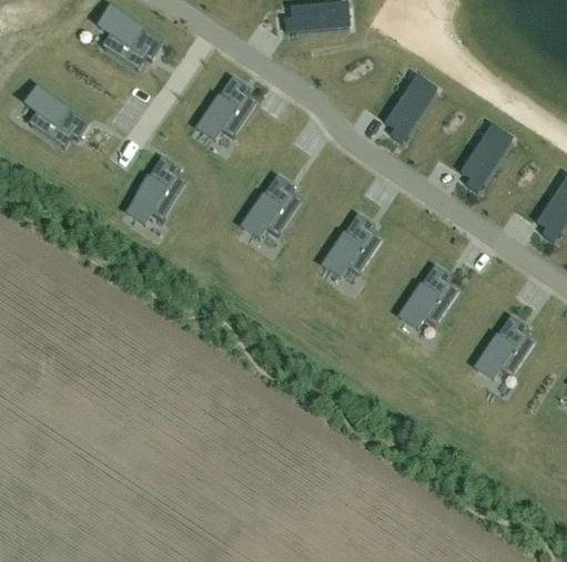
[(291,17),(284,17),(285,30),(348,26),(346,4),(322,7),(322,3),(290,6),(291,17)]
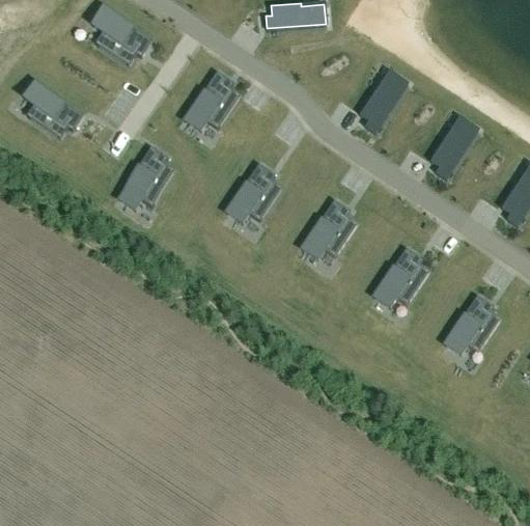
[(103,4),(91,21),(102,27),(94,37),(129,61),(135,50),(141,54),(151,37),(103,4)]
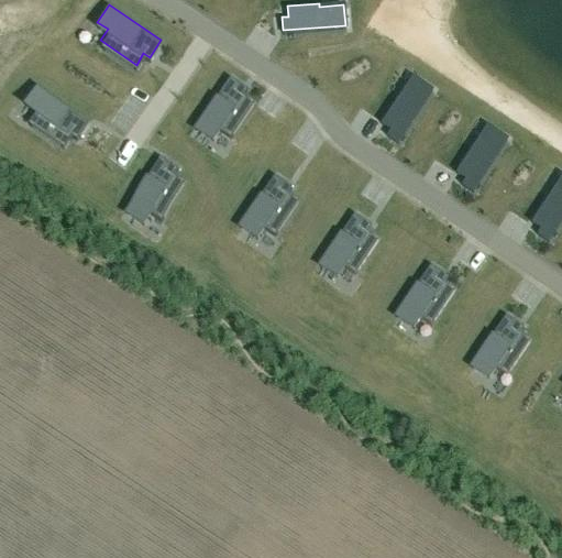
[(230,75),(195,127),(211,138),(219,128),(230,135),(254,99),(243,91),(246,86),(230,75)]
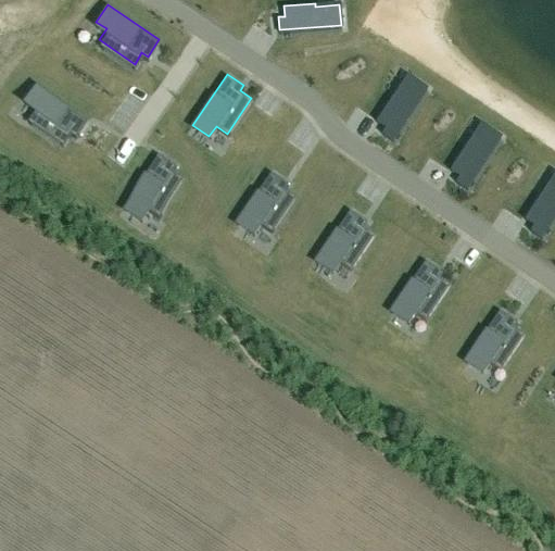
[(393,94),(377,120),(386,125),(381,130),(392,138),(427,86),(410,75),(395,95),(393,94)]
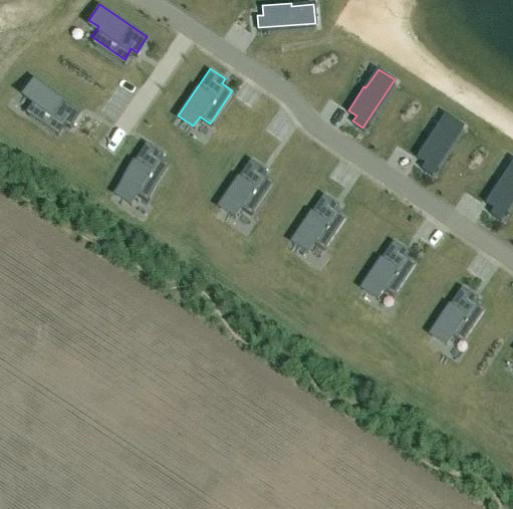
[(32,73),(22,89),(31,95),(24,105),(57,128),(64,117),(69,121),(80,105),(32,73)]
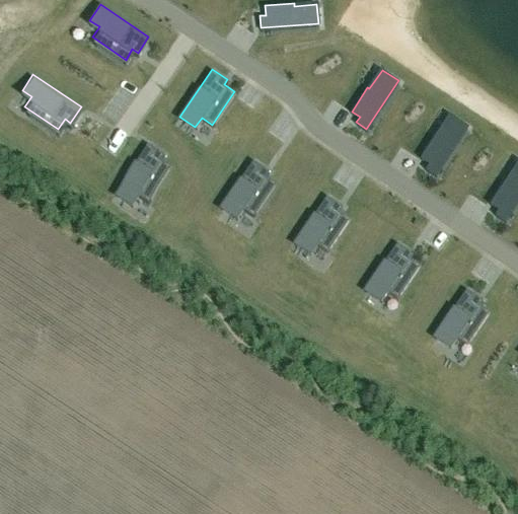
[(436,132),(421,156),(429,161),(425,167),(435,173),(466,125),(451,115),(438,134),(436,132)]
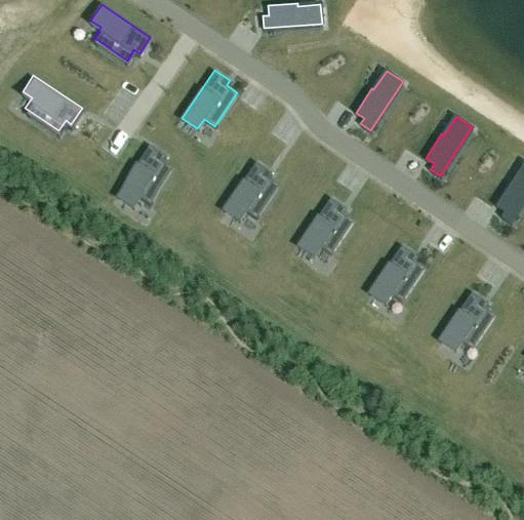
[(149,144),(117,192),(132,203),(138,194),(149,201),(172,167),(162,160),(165,155),(149,144)]
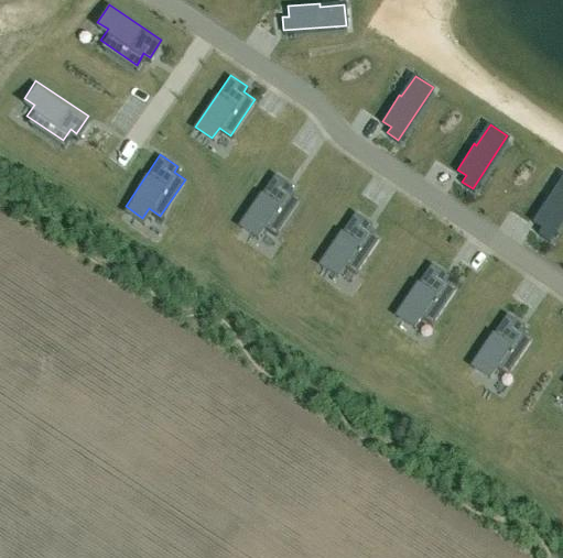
[(274,173),(240,225),(257,236),(263,226),(274,233),(299,197),(288,189),(292,184),(274,173)]
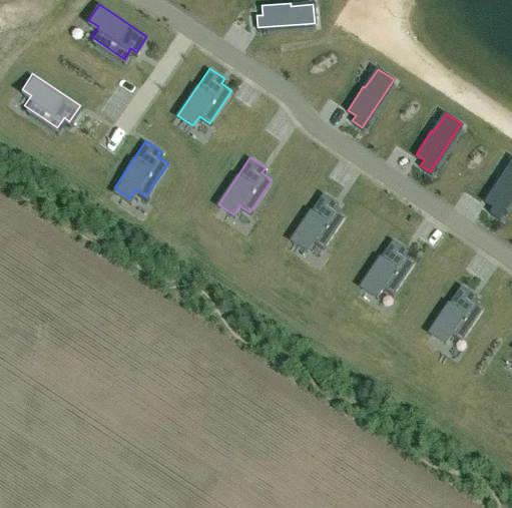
[(500,175),(484,199),(492,204),(489,210),(499,216),(511,196),(511,161),(502,177),(500,175)]
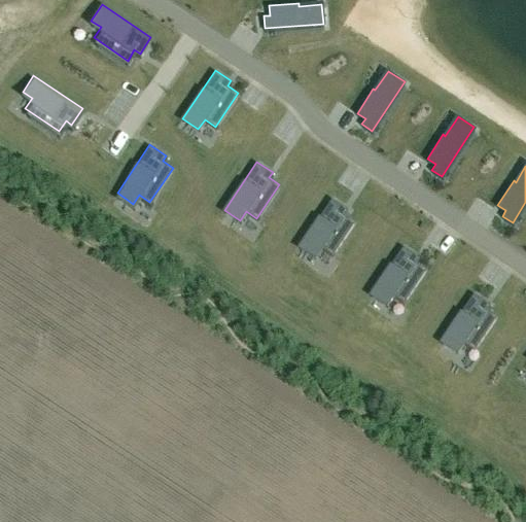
[(331,198),(299,246),(315,256),(321,247),(331,254),(354,220),(344,213),(347,208),(331,198)]
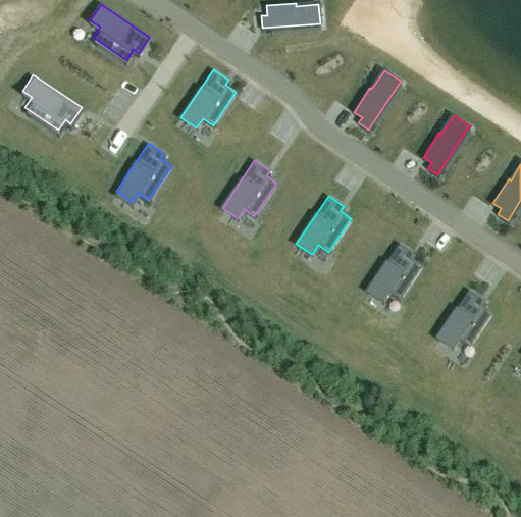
[(399,243),(367,291),(382,302),(388,293),(399,299),(421,265),(411,258),(415,253),(399,243)]
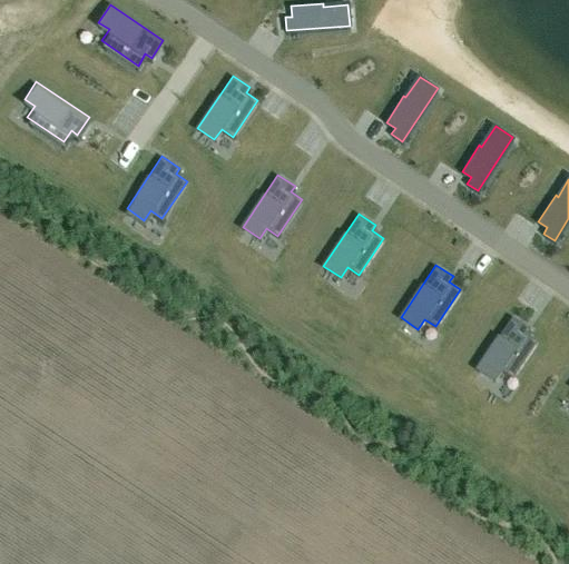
[(512,316),(477,368),(493,379),(501,369),(512,377),(537,340),(526,333),(529,327),(512,316)]
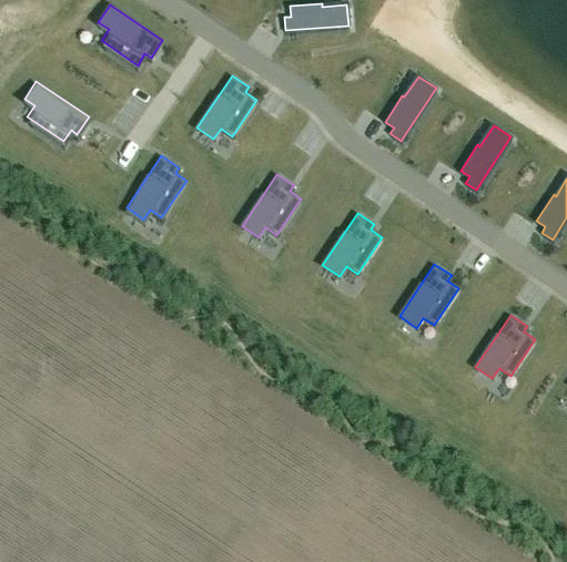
All buildings are outlined.
